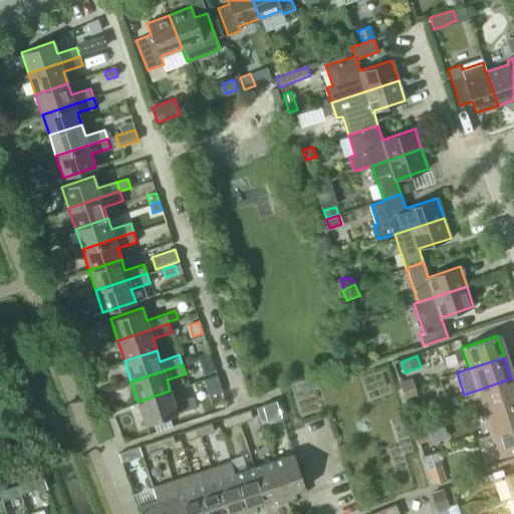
[(404,391),(416,387),(413,377),(401,381),(404,391)]
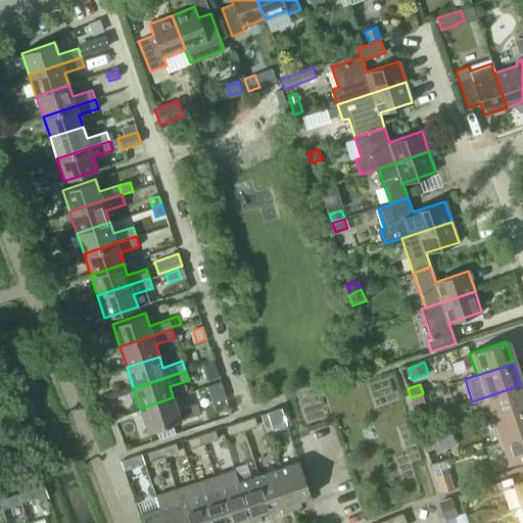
[(484,397),(491,420),(522,409),(522,393),(520,385),(484,397)]
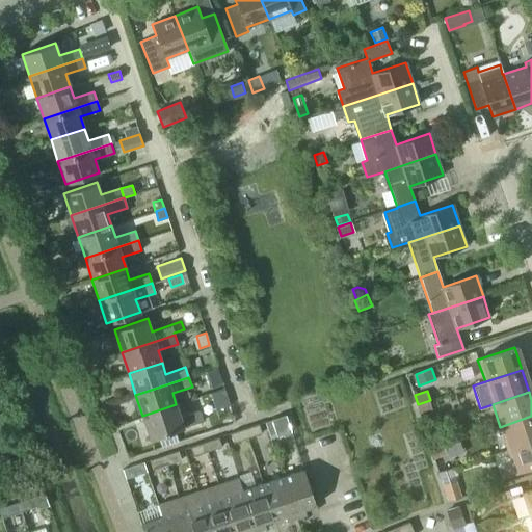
[(430,400),(418,404),(420,413),(433,408),(430,400)]
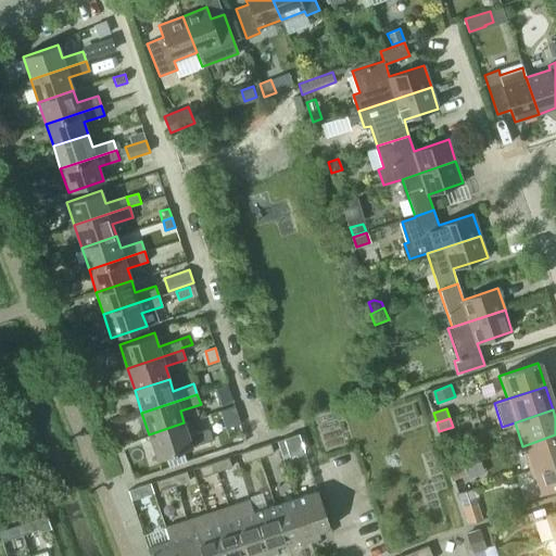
[(184,422),(149,434),(156,458),(165,455),(213,440),(209,428),(188,436),(184,422)]
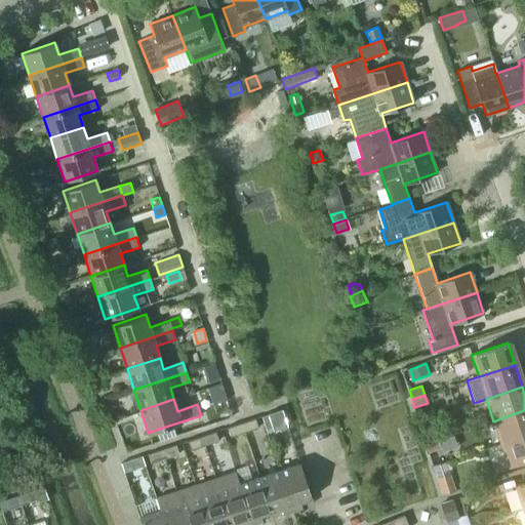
[(283,418),(281,409),(267,414),(270,422),(283,418)]
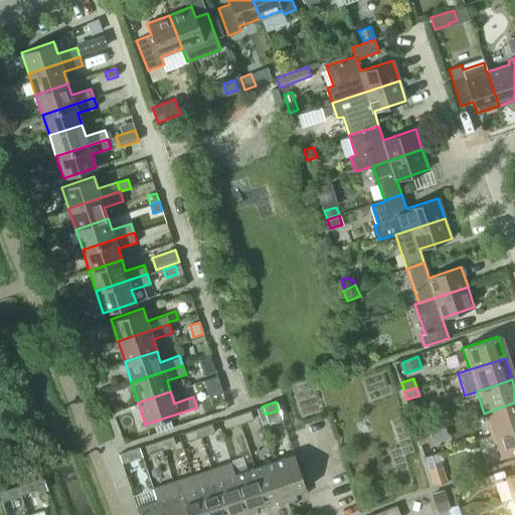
[(491,435),(514,426),(514,402),(484,413),(491,435)]
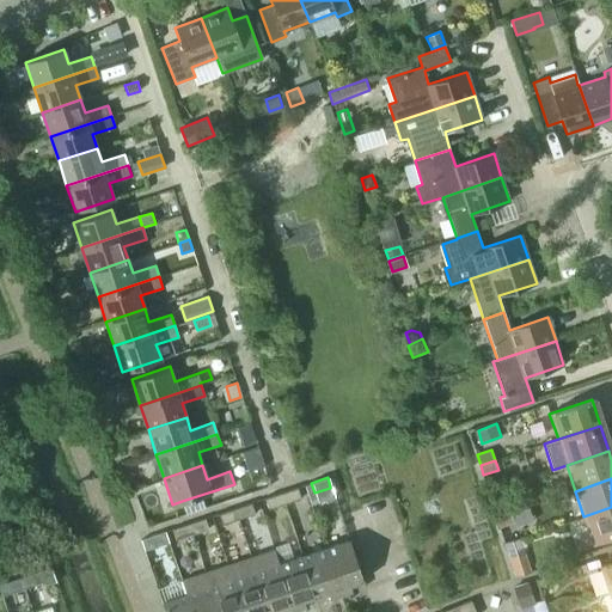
[(282,503),(299,499),(295,488),(279,494),(282,503)]
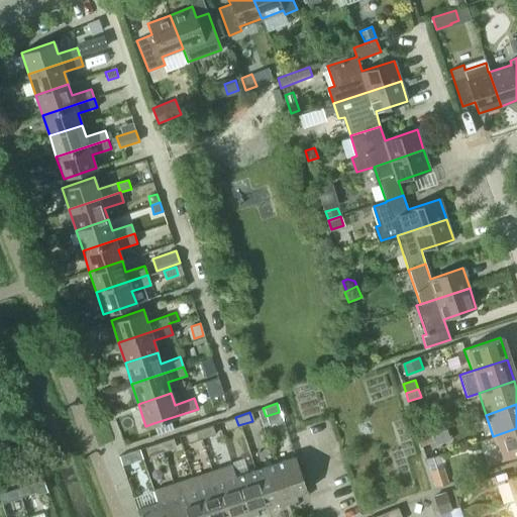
[(225,429),(238,425),(235,417),(222,421),(225,429)]
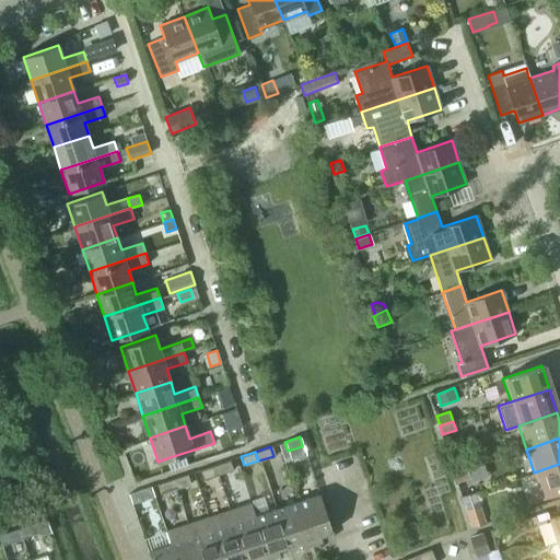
[(187,465),(184,453),(166,458),(171,470),(187,465)]
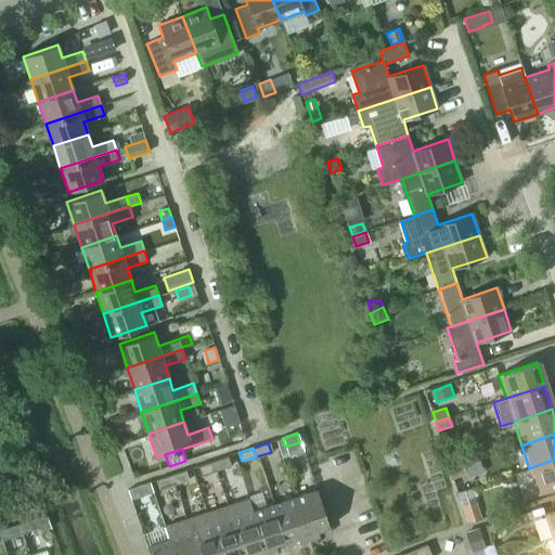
[(448,460),(451,469),(464,465),(461,455),(448,460)]
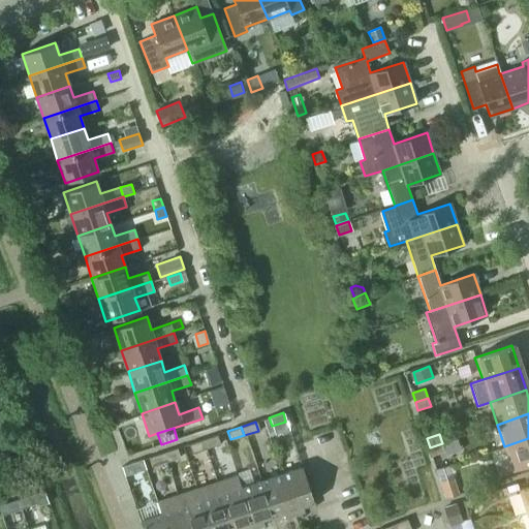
[(216,436),(201,440),(205,448),(218,444),(216,436)]
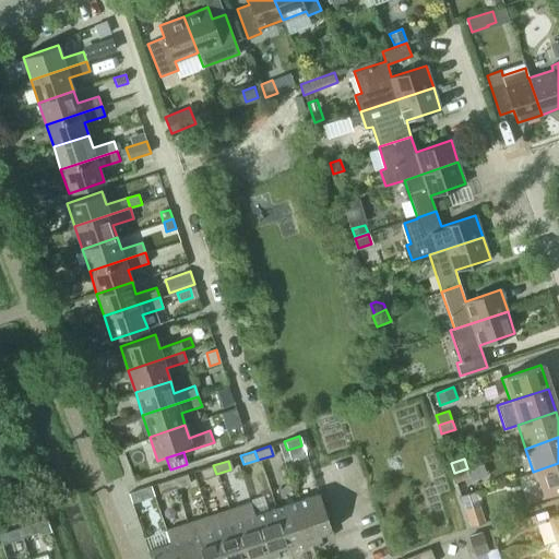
[(558,463),(533,472),(540,496),(558,489),(558,463)]
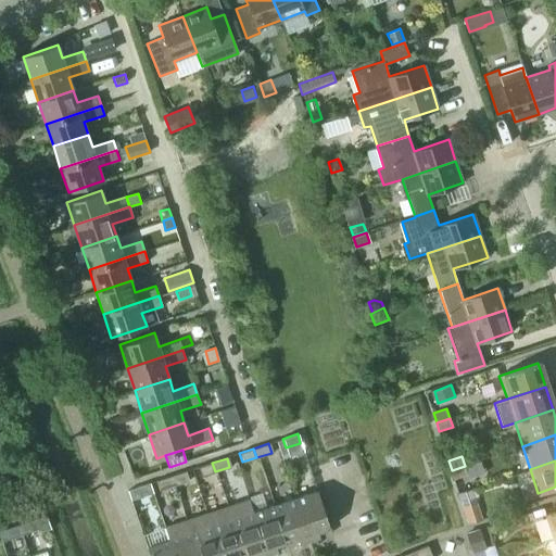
[(201,476),(215,471),(212,463),(198,467),(201,476)]
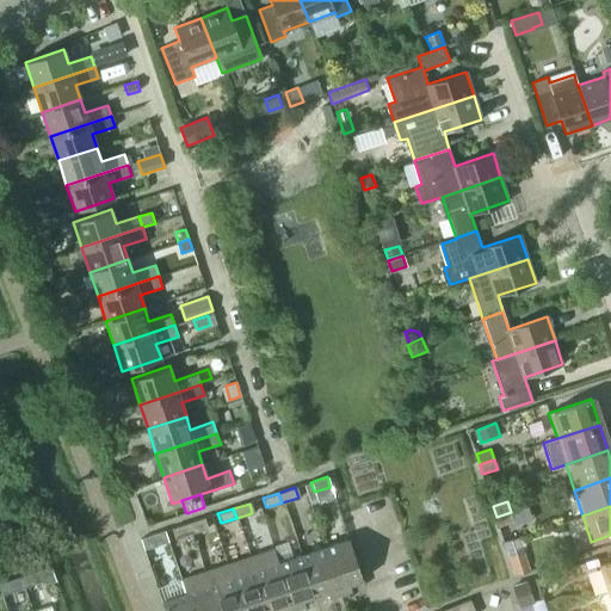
[(514,522),(511,512),(497,517),(500,526),(514,522)]
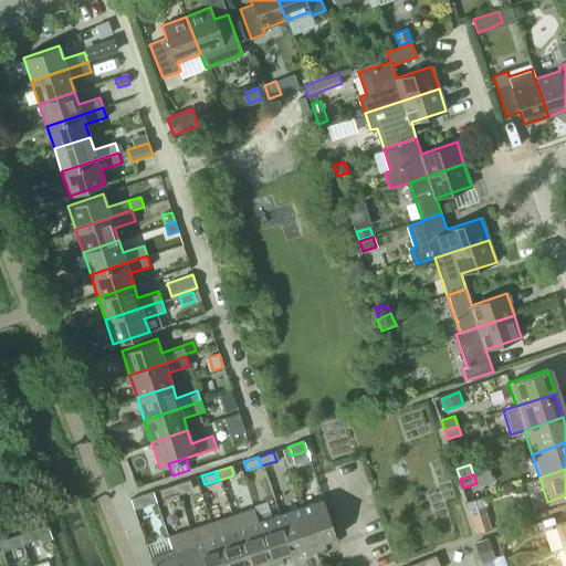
[(174,485),(176,494),(190,490),(187,481),(174,485)]
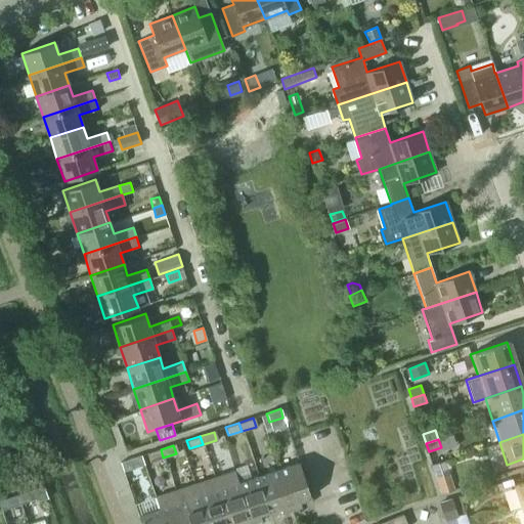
[(163,457),(161,449),(147,453),(149,462),(163,457)]
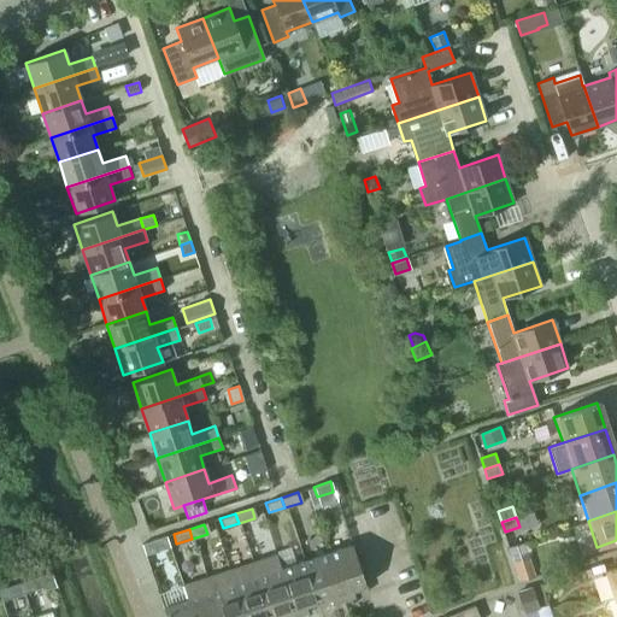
[(142,544),(145,554),(160,548),(157,539),(142,544)]
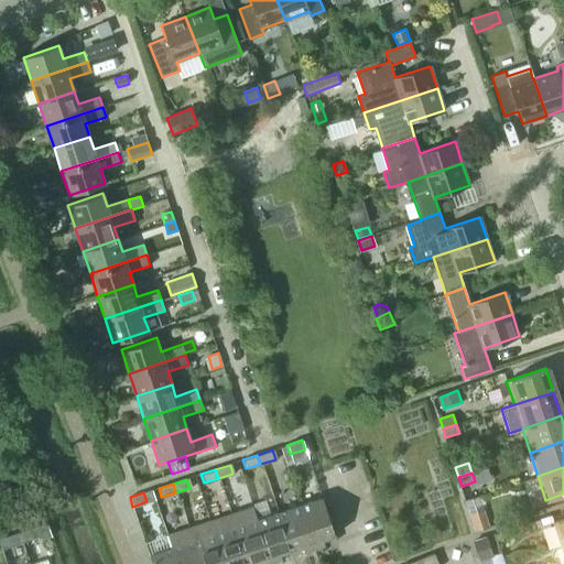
[(481,503),(479,495),(465,499),(468,508),(476,531),(489,527),(481,503)]
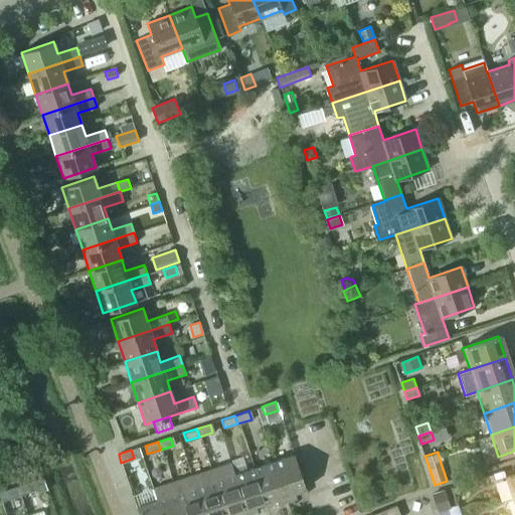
[(294,492),(306,489),(294,455),(274,461),(287,502),(297,499),(294,492)]
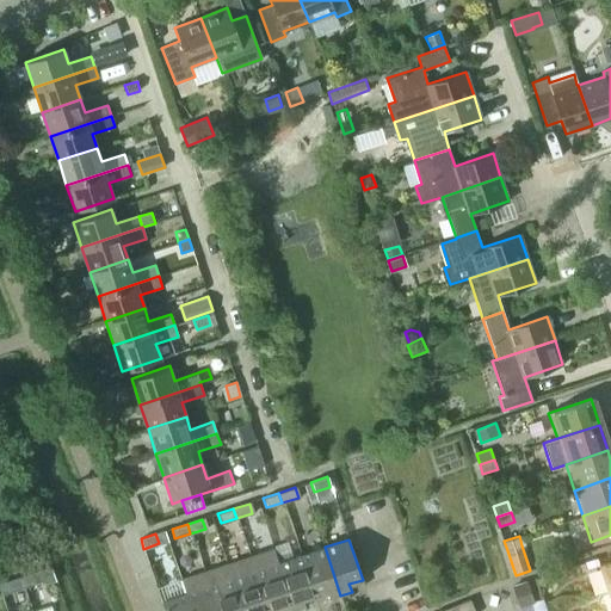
[(251,556),(269,610),(281,606),(282,610),(292,610),(295,610),(278,562),(281,562),(276,547),(251,556)]
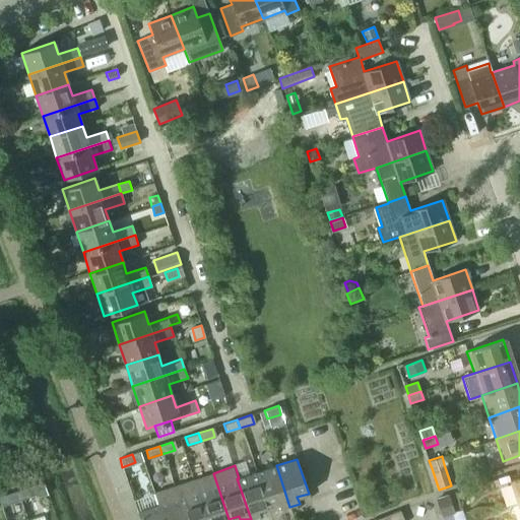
[(289,507),(276,465),(256,472),(268,507),(278,503),(280,510),(289,507)]
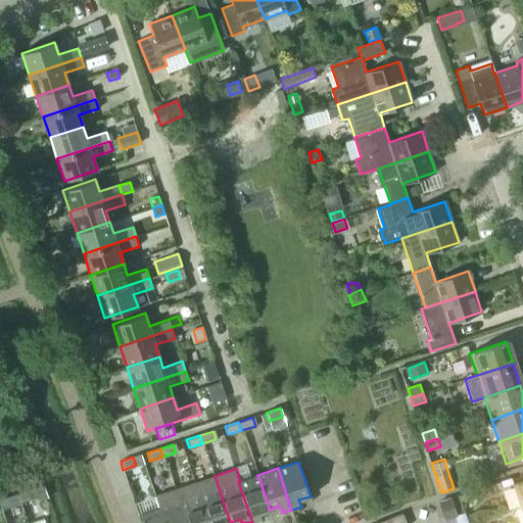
[(238,481),(252,522),(262,520),(259,513),(270,510),(257,475),(240,481),(238,481)]
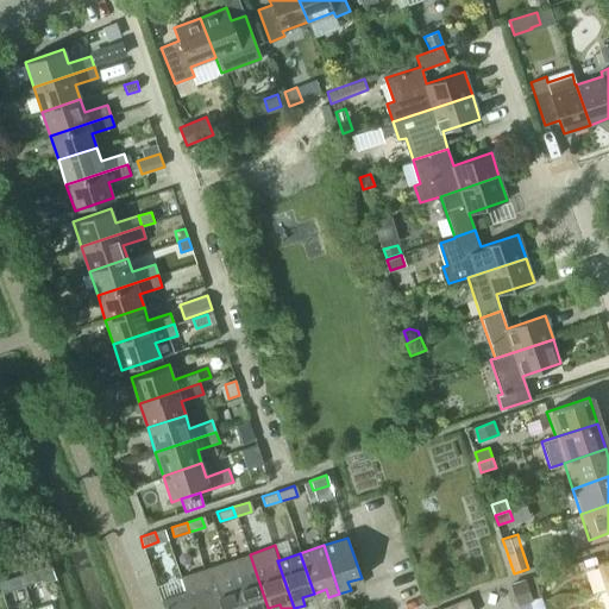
[(226,562),(242,608),(267,608),(268,608),(250,554),(226,562)]
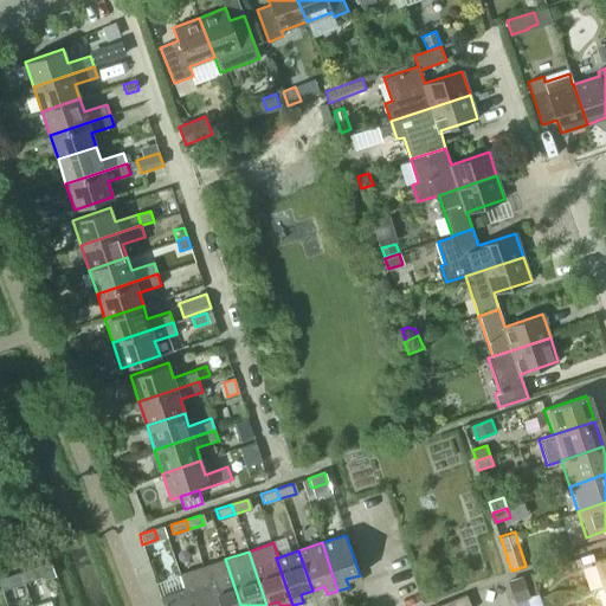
[(592,553),(580,558),(582,563),(594,560),(592,553)]
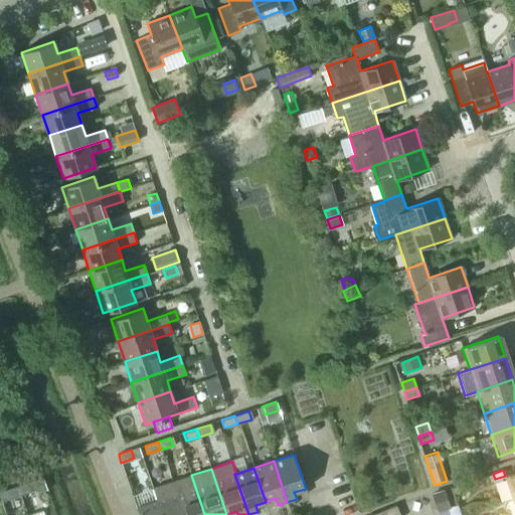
[(514,473),(505,477),(512,499),(514,497),(514,473)]
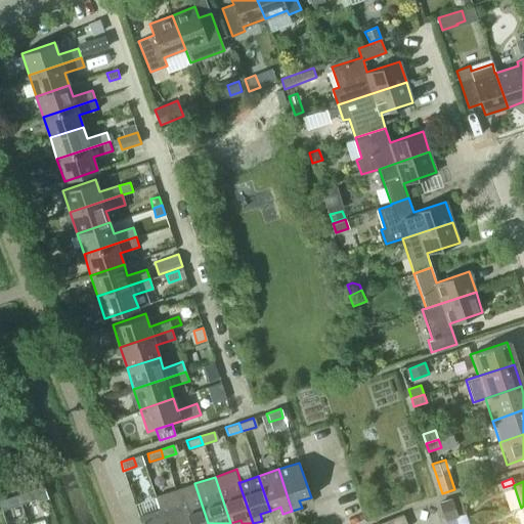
[(175,490),(186,523),(208,523),(194,483),(175,490)]
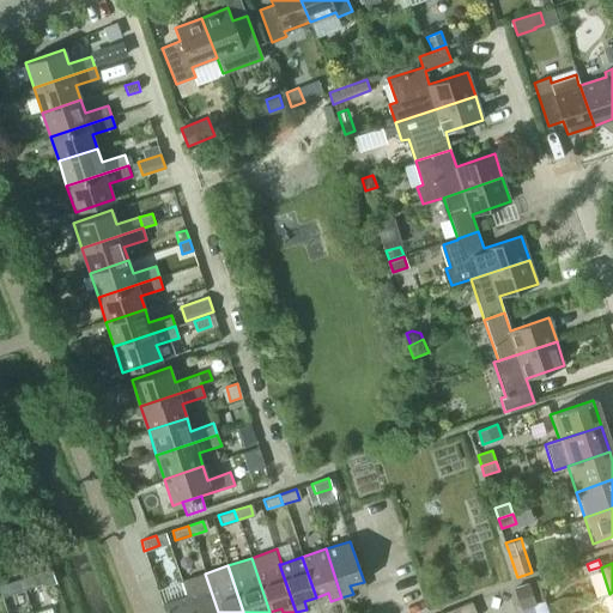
[(52,569),(38,574),(42,584),(48,586),(56,583),(52,569)]
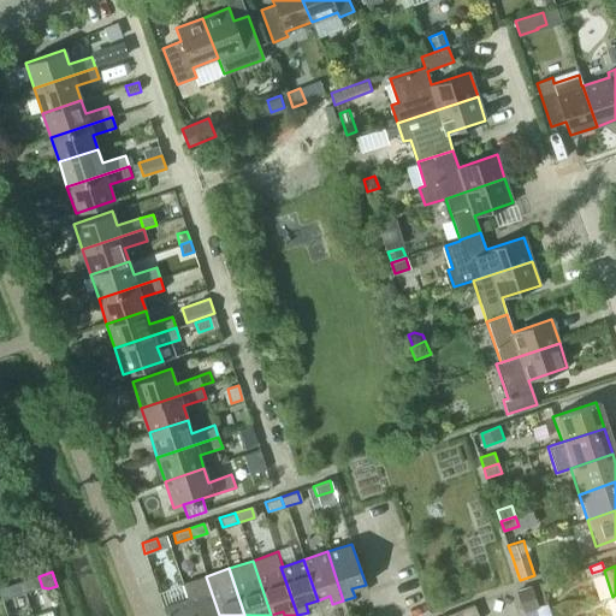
[(39,576),(23,581),(25,592),(42,587),(39,576)]
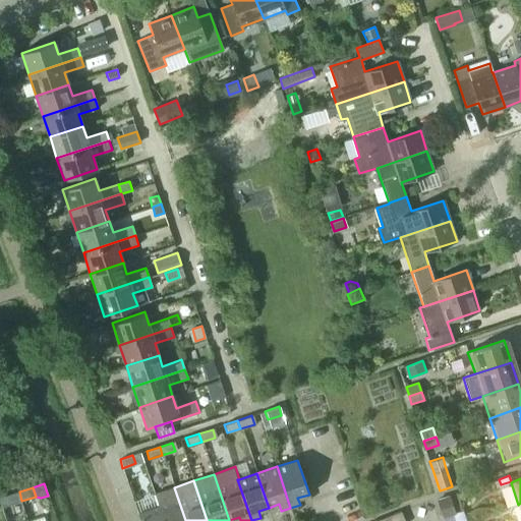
[(155,494),(159,506),(163,520),(185,520),(174,487),(155,494)]
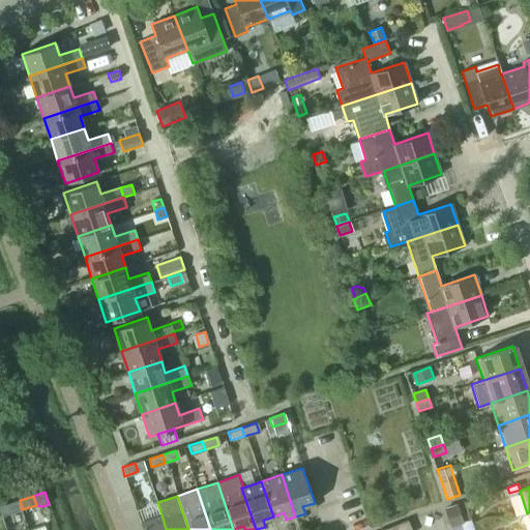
[(8,513),(22,509),(20,500),(5,504),(8,513)]
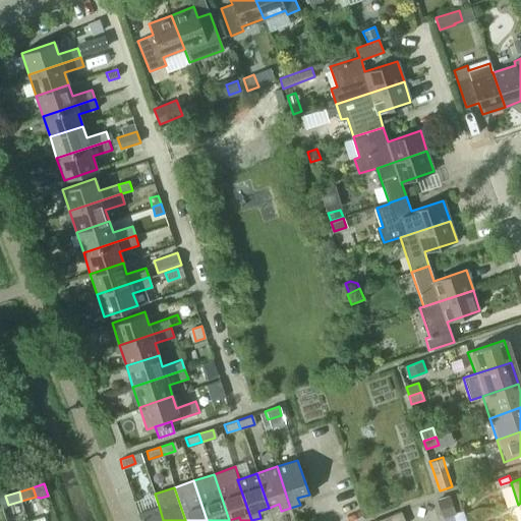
[(444,517),(456,513),(450,496),(438,500),(444,517)]
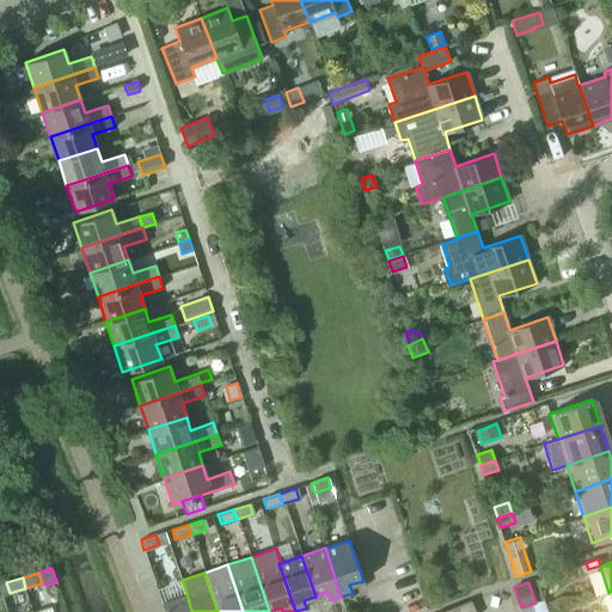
[(191,611),(187,594),(163,603),(161,603),(165,611),(191,611)]
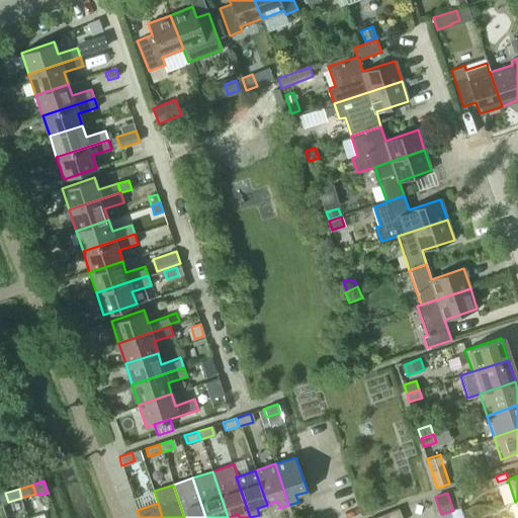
[(402,517),(399,508),(372,517),(402,517)]
